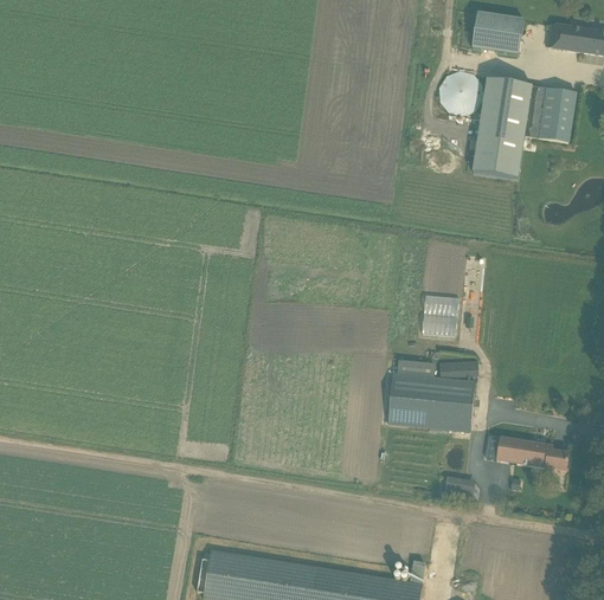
[(518,17),(471,10),(467,45),(513,52),(518,17)]
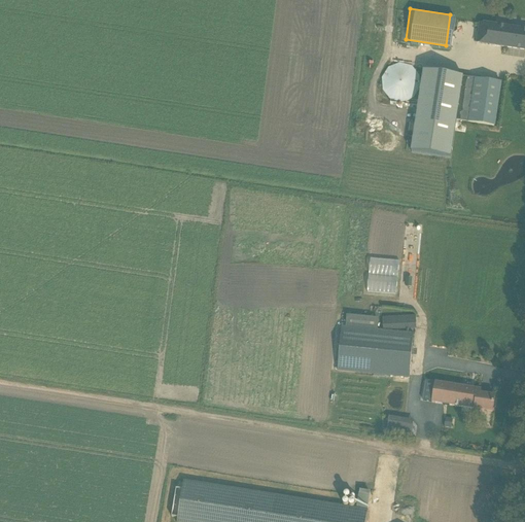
[(524,26),(478,19),(475,38),(524,45),(524,26)]
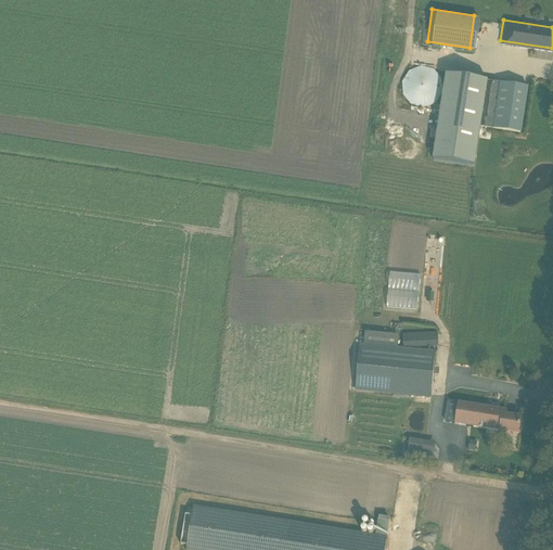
[(411,63),(403,97),(434,103),(441,69),(411,63)]
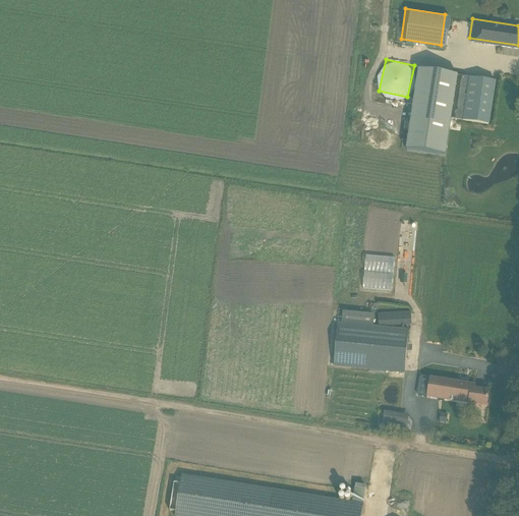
[(494,77),(456,72),(450,71),(446,71),(438,69),(418,66),(406,147),(444,153),(450,115),(487,121),(494,77)]
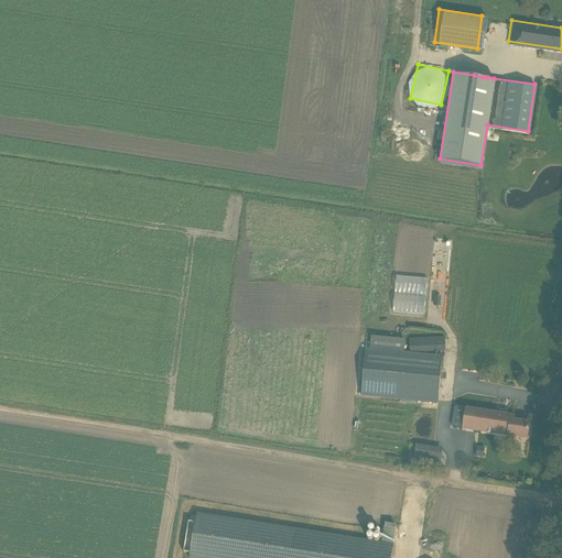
[(408,335),(408,349),(364,345),(359,393),(436,401),(441,352),(412,349),(444,347),(443,332),(408,335)]
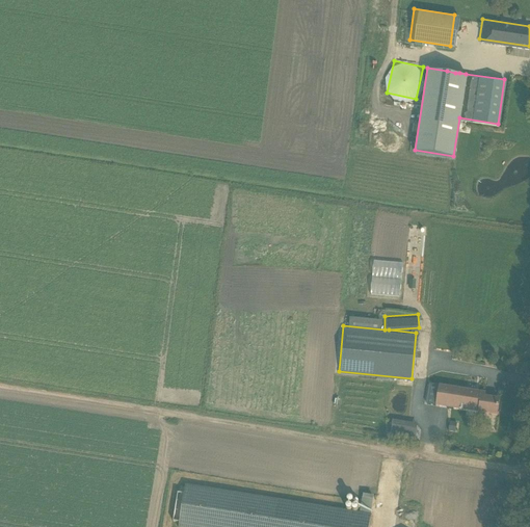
[(426,401),(484,411),(495,412),(498,395),(483,393),(484,389),(429,380),(426,401)]
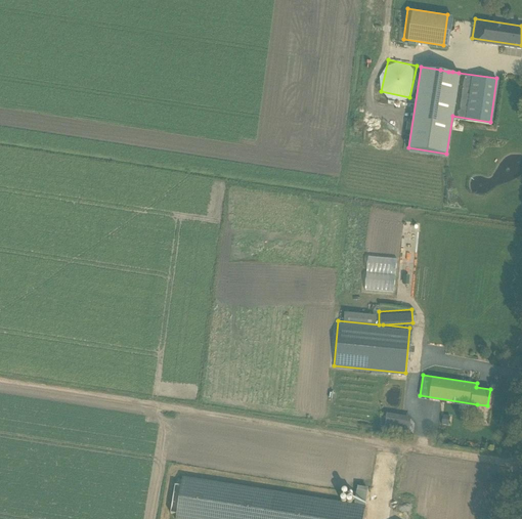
[(408,419),(384,415),(382,428),(406,432),(408,419)]
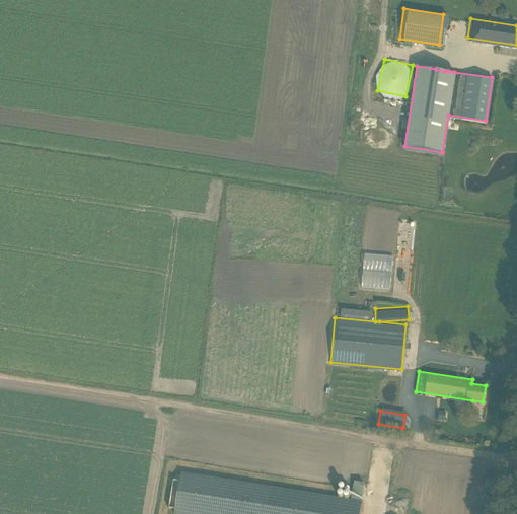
[(173,511),(193,513),(358,513),(360,499),(362,483),(363,483),(363,482),(353,481),(352,481),(352,483),(349,498),(179,470),(178,478),(174,506),(173,511)]
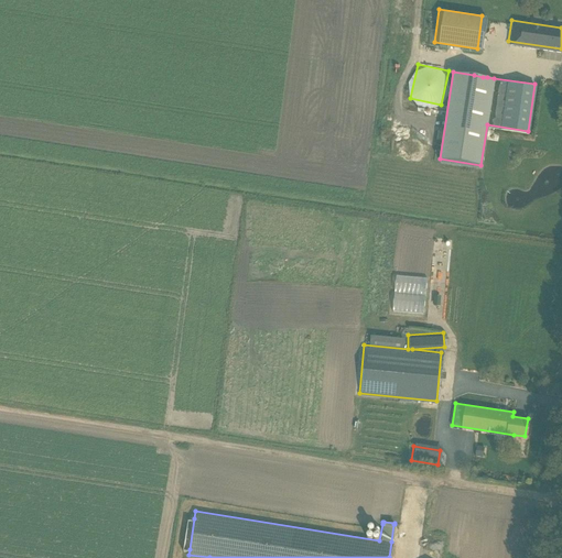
[(376,516),(370,515),(367,533),(379,535),(380,524),(376,516)]
